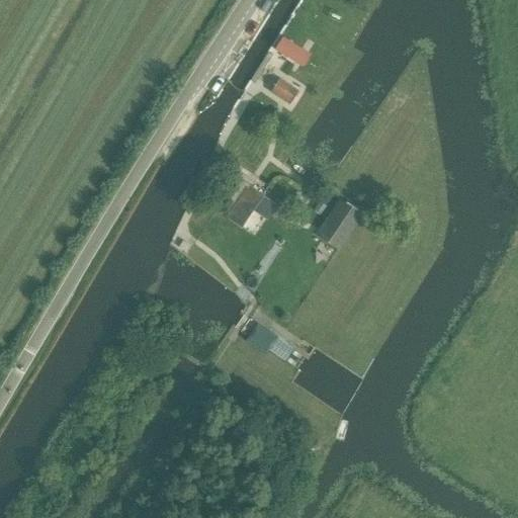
[(274,51),(301,68),(309,56),(281,38),(274,51)]
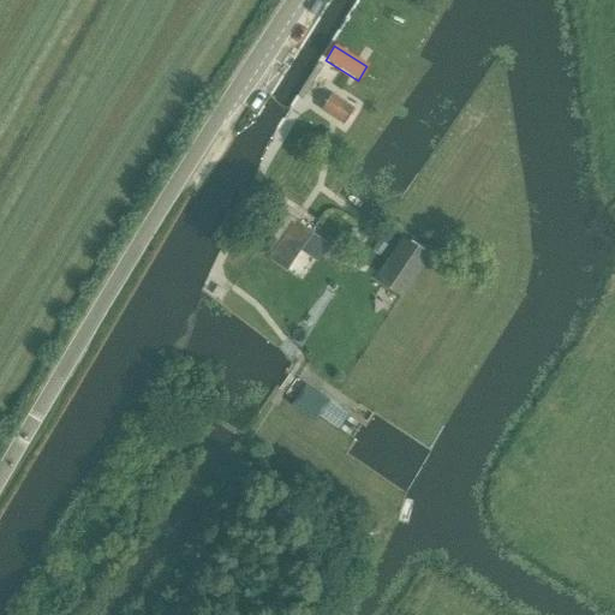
[(344,125),(353,111),(330,96),(321,111),(344,125)]
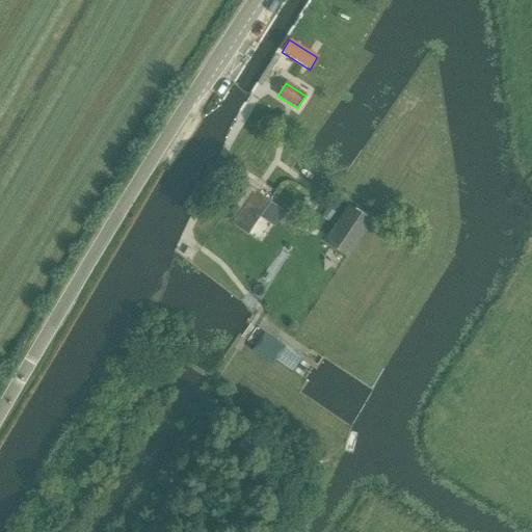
[(239,182),(217,216),(244,234),(247,236),(269,202),(239,182)]
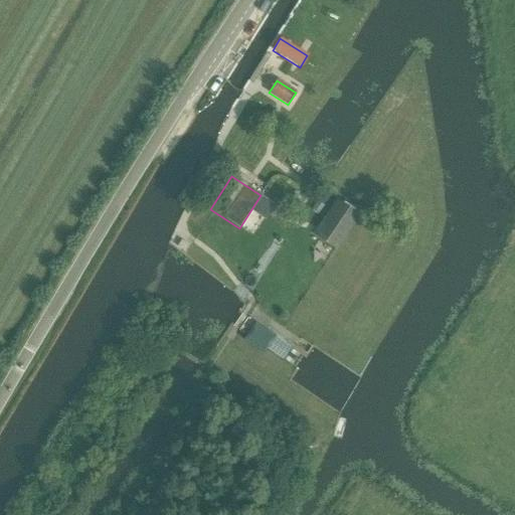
[(314,234),(337,249),(359,216),(336,200),(314,234)]
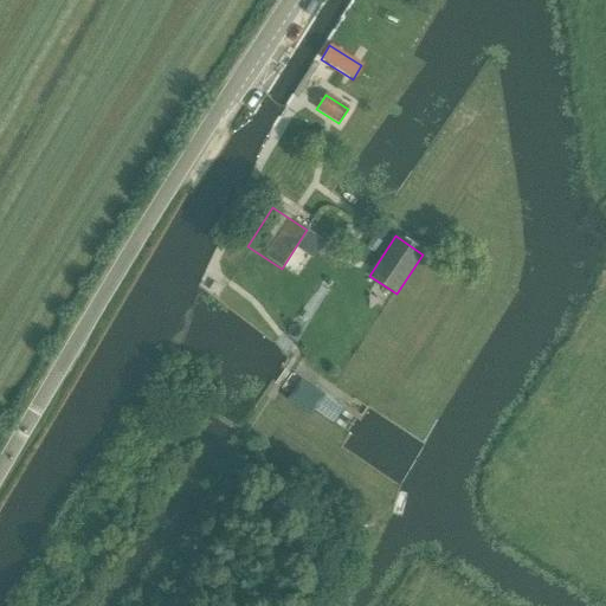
[(213,283),(208,290),(217,296),(221,288),(213,283)]
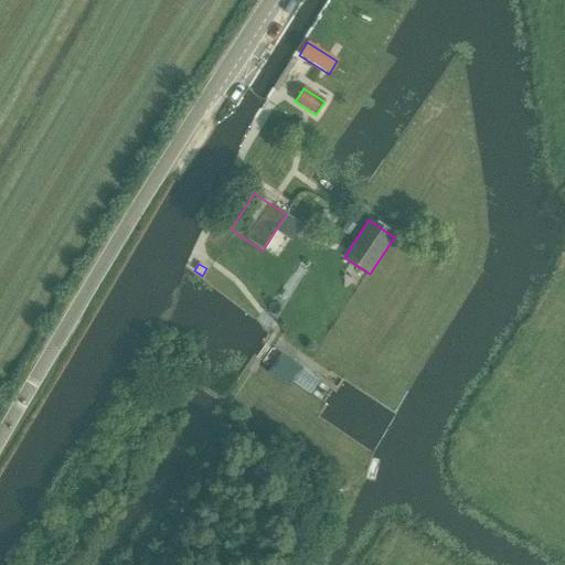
[(295,382),(313,395),(322,384),(322,382),(283,355),(270,373),(290,386),(291,387),(295,382)]
